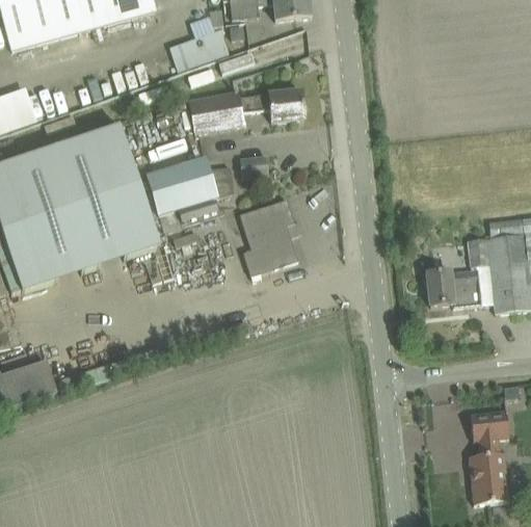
[(0,0),(0,8),(11,50),(156,10),(153,0),(0,0)]
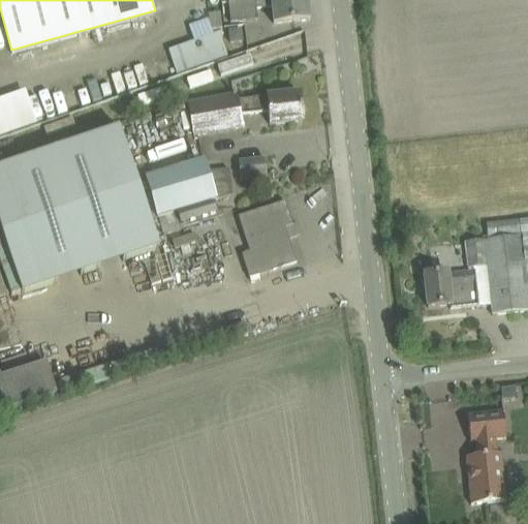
[(272,2),(274,20),(310,16),(308,0),(228,0),(230,18),(257,16),(256,5),(272,2)]
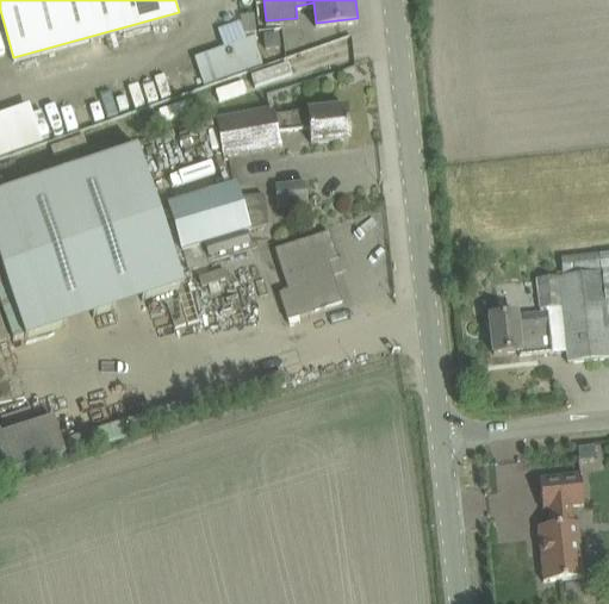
[(353,27),(355,48),(367,47),(365,26),(353,27)]
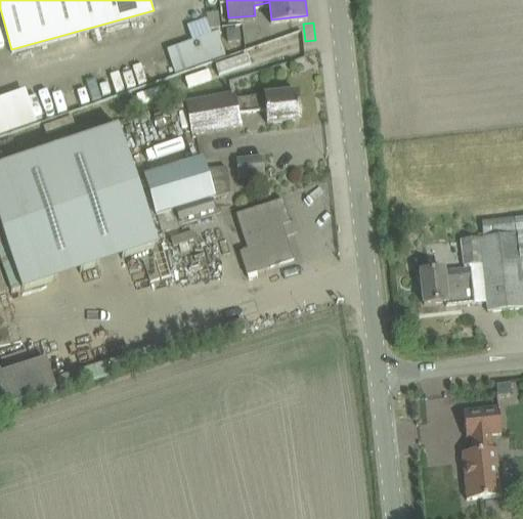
[(228,39),(241,38),(238,26),(227,28),(228,39)]
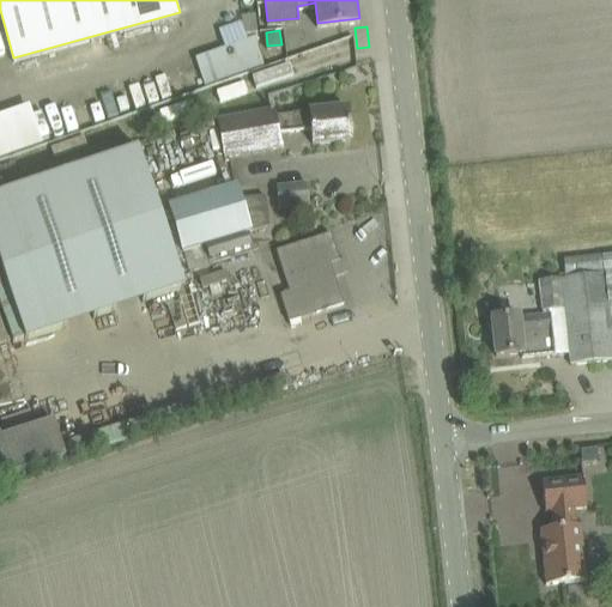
[(265,61),(255,32),(197,53),(206,82),(265,61)]
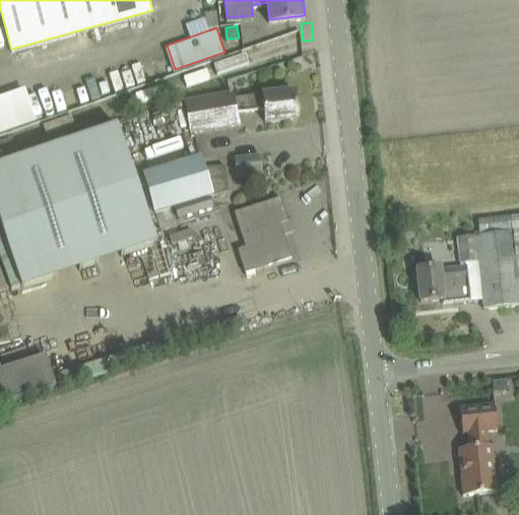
[(295,35),(271,41),(274,51),(298,45),(295,35)]
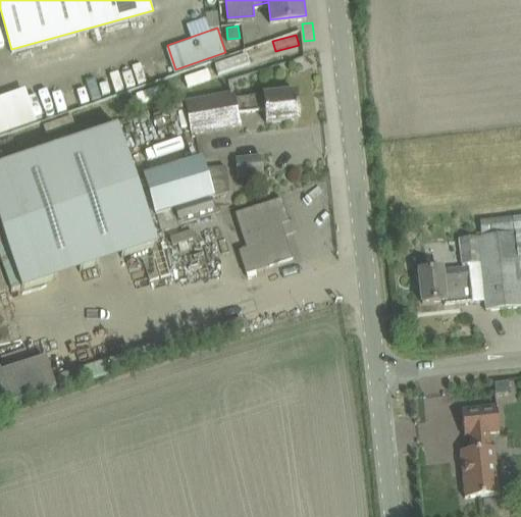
[(192,131),(240,122),(238,109),(265,106),(266,119),(299,115),(297,89),(276,91),(235,95),(235,90),(186,99),(192,131)]
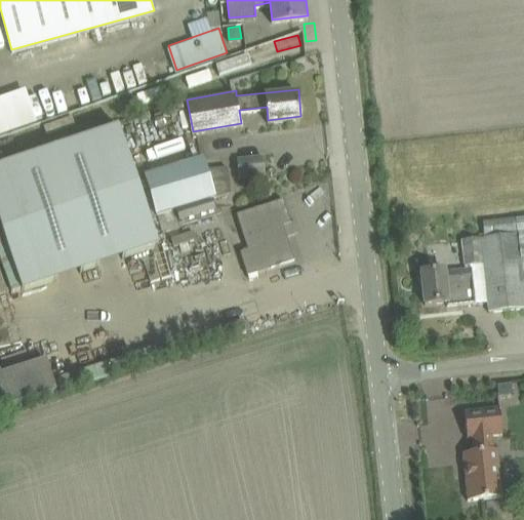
[(0,116),(3,126),(12,123),(7,107),(0,108),(0,116)]
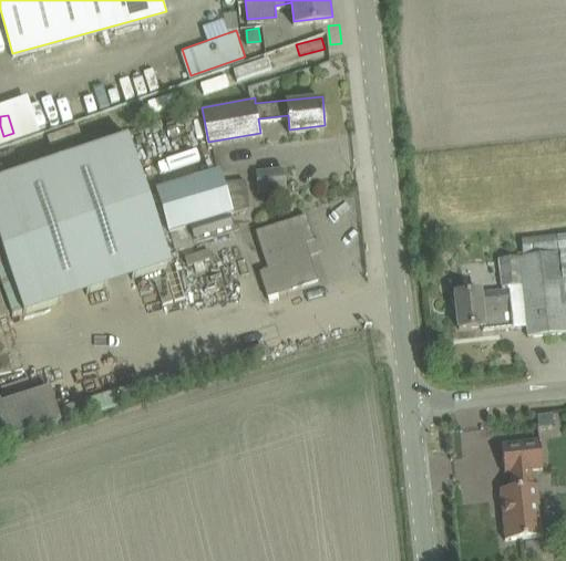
[(126,133),(0,176),(0,240),(24,312),(171,263),(126,133)]
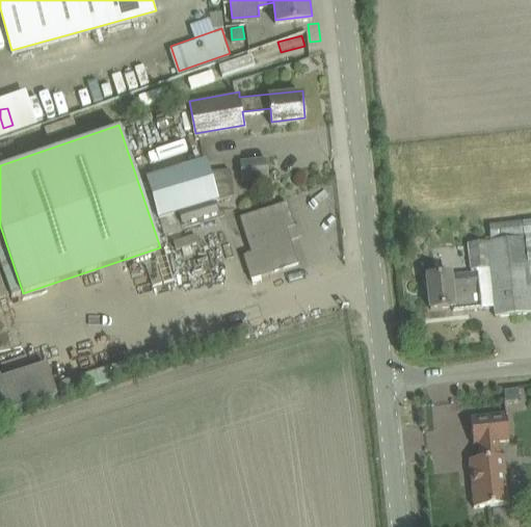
[(240,158),(242,177),(268,174),(267,156),(240,158)]
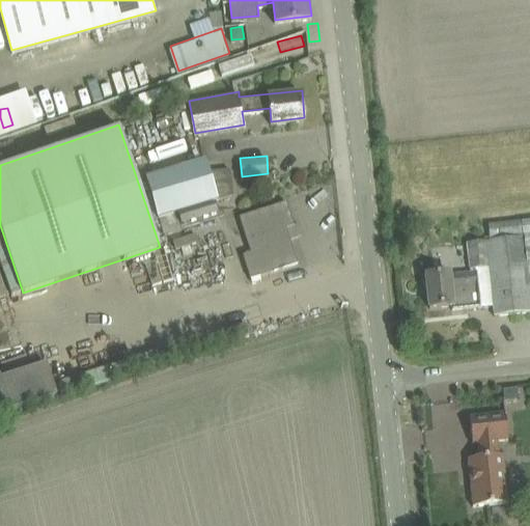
[(205,157),(186,164),(147,177),(155,202),(160,222),(164,233),(183,228),(180,221),(221,209),(218,197),(232,192),(230,166),(210,168),(205,157)]
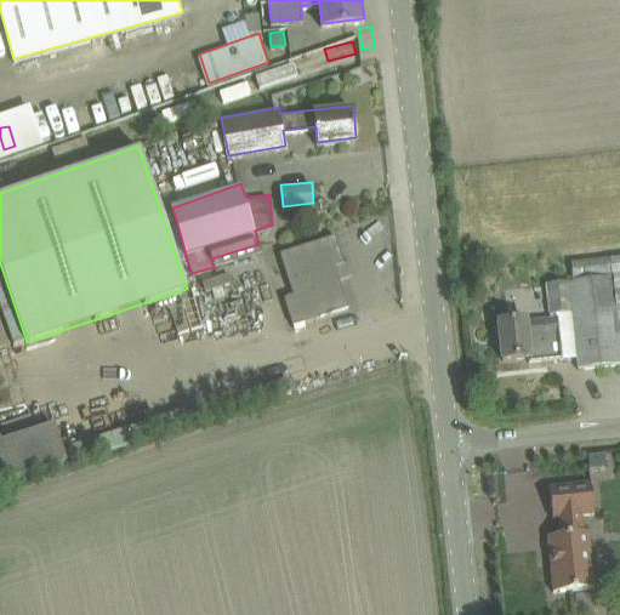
[(284,295),(286,300),(294,323),(348,305),(335,263),(345,261),(335,233),(280,250),(294,292),(284,295)]
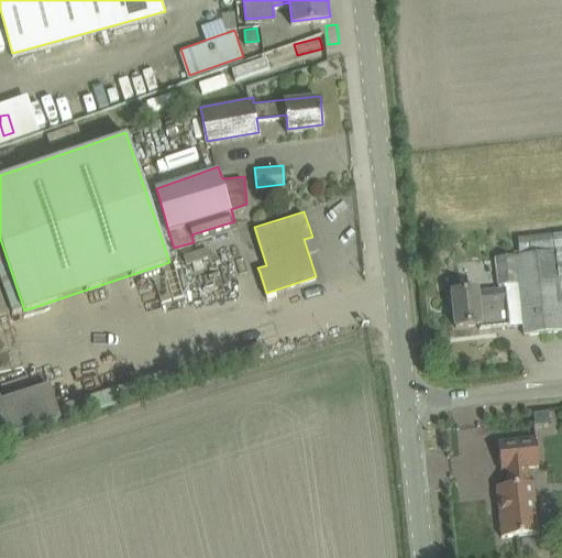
[(561,230),(519,236),(520,248),(555,244),(559,275),(561,274),(561,230)]
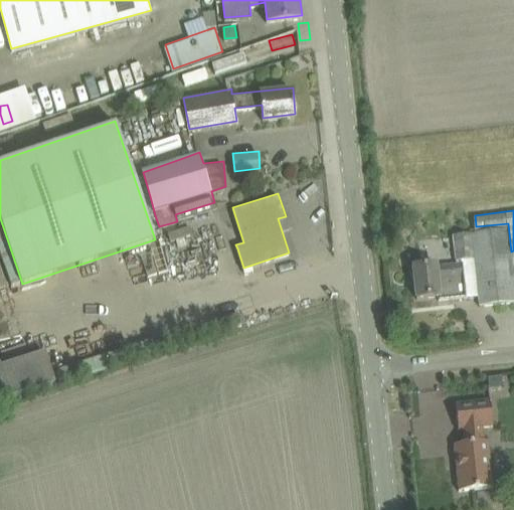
[(190,223),(167,230),(170,238),(193,231),(190,223)]
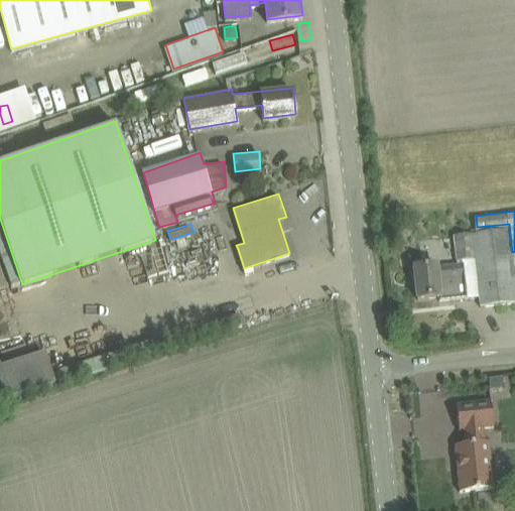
[(439,297),(480,293),(481,303),(514,299),(514,280),(509,227),(454,234),(456,258),(464,257),(464,261),(437,264),(436,262),(414,264),(417,296),(438,293),(439,297)]
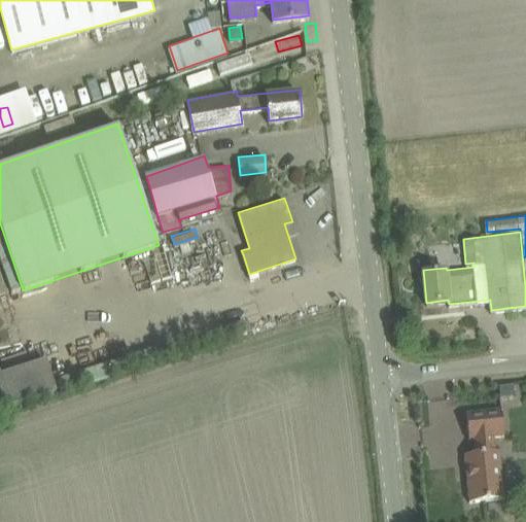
[(184,285),(162,285),(162,293),(184,292),(184,285)]
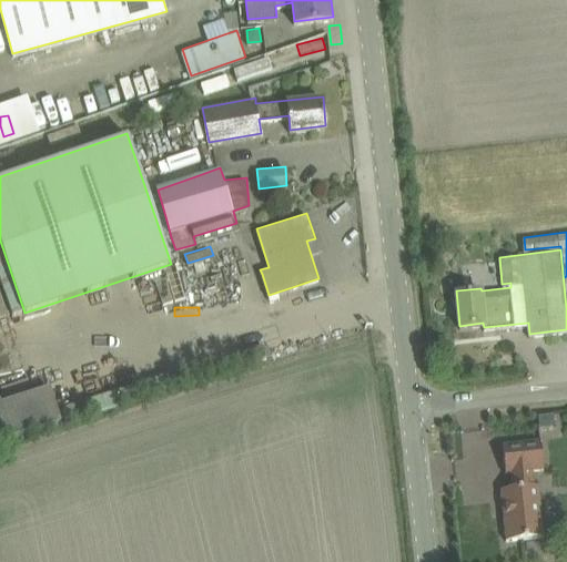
[(193,377),(204,374),(201,363),(190,366),(193,377)]
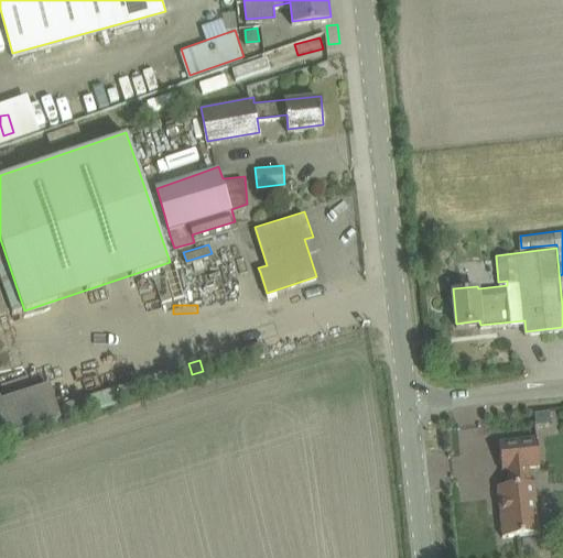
[(510,481),(497,483),(502,534),(540,529),(534,479),(530,479),(529,465),(540,462),(537,434),(499,438),(502,467),(508,467),(510,481)]
